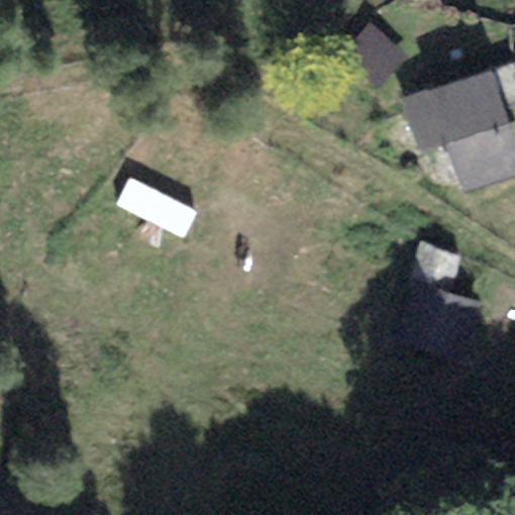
[(383,17),(352,28),(374,82),(404,71),(383,17)]
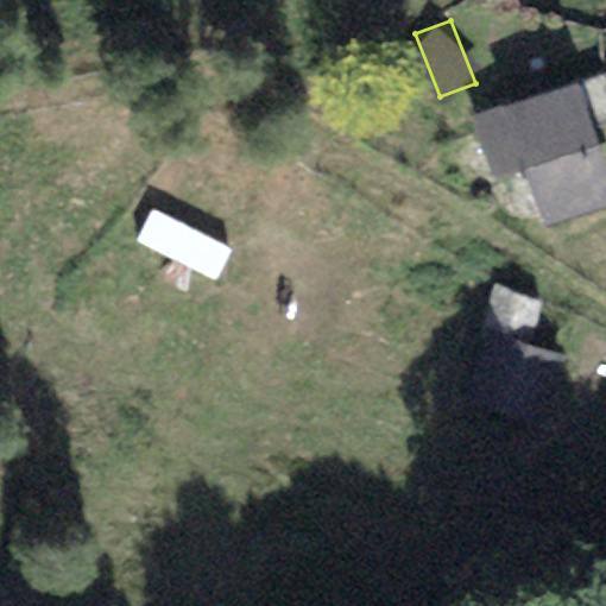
[(605,164),(579,81),(471,117),(492,181),(525,170),(544,226),(605,206),(605,164)]
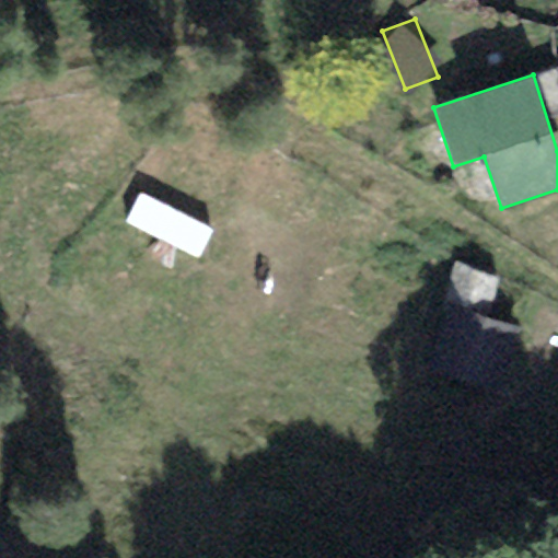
[(147,197),(132,227),(207,260),(220,231),(147,197)]
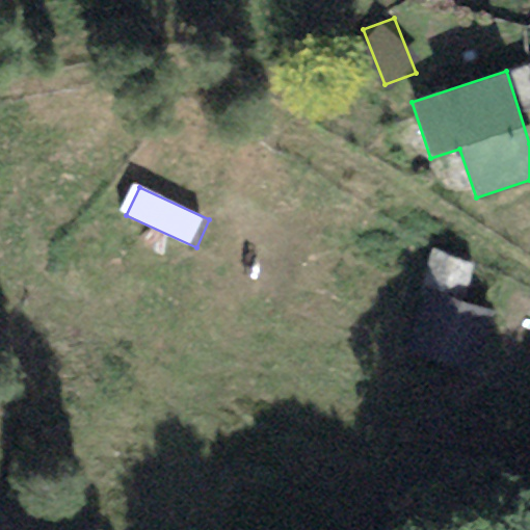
[(435,249),(422,287),(461,300),(475,263),(435,249)]
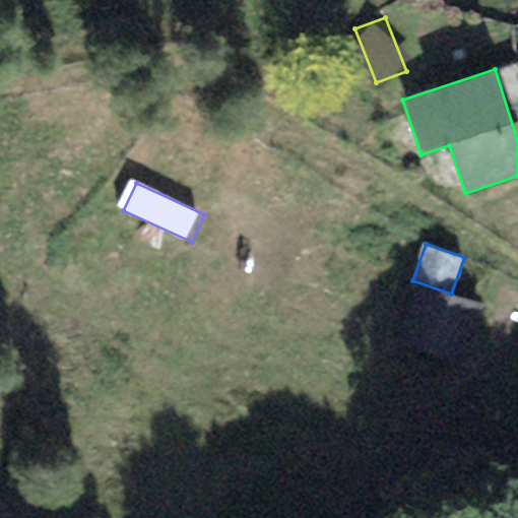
[(412,280),(393,337),(460,361),(479,304),(451,294),(412,280)]
